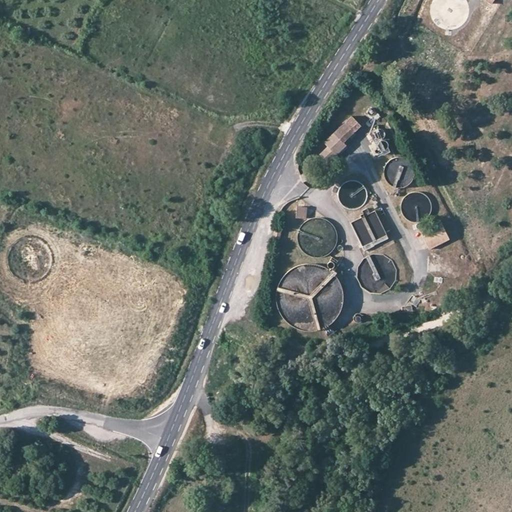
[(343,142),(360,126),(350,116),(324,140),(328,144),(336,153),(345,144),(343,142)]
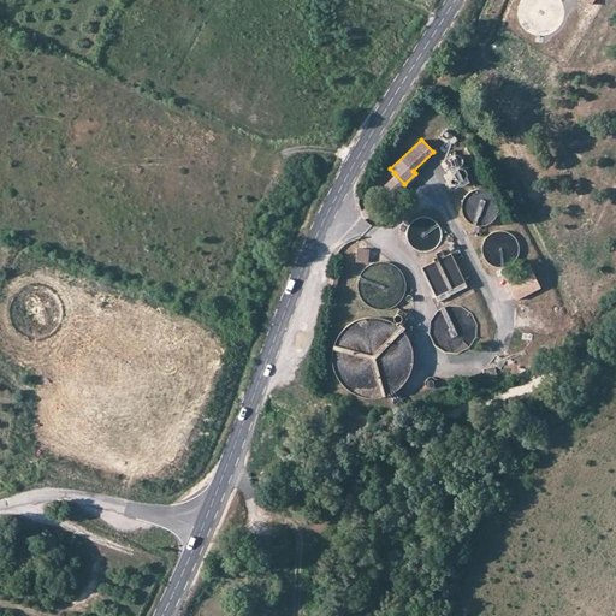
[(450,154),(455,182),(466,181),(461,152),(450,154)]
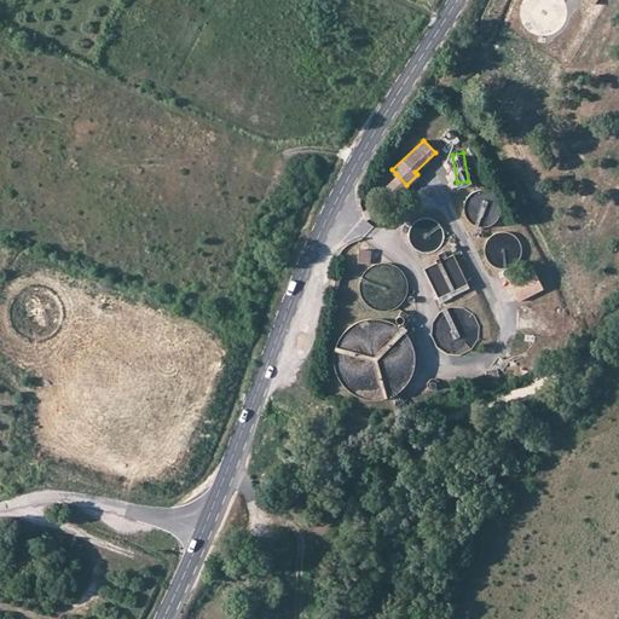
[(397,194),(406,185),(397,174),(387,183),(397,194)]
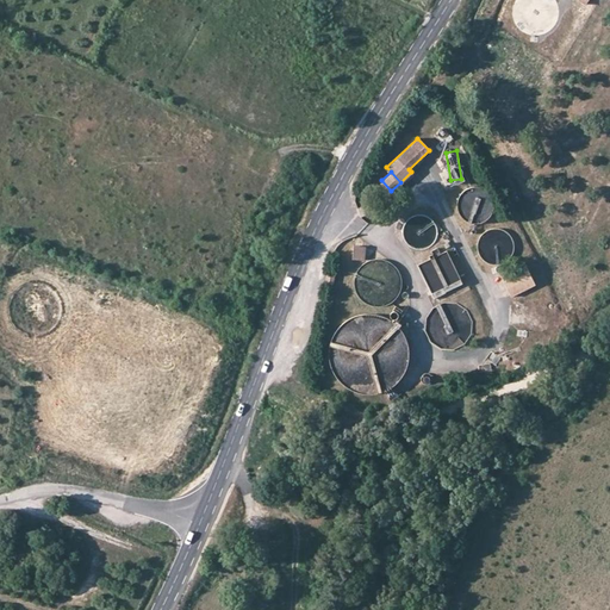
[(354,244),(353,257),(362,257),(365,246),(354,244)]
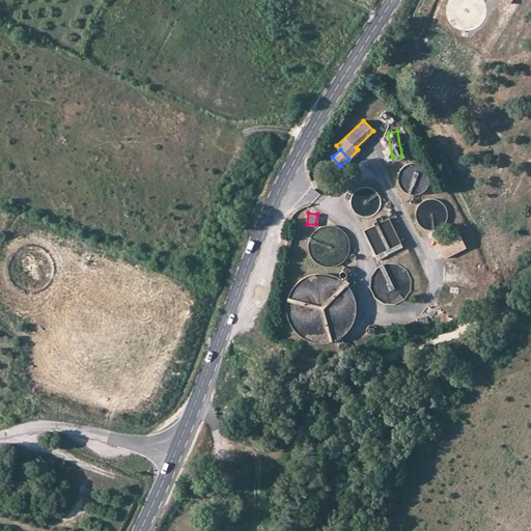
[(459,232),(439,243),(446,258),(467,248),(459,232)]
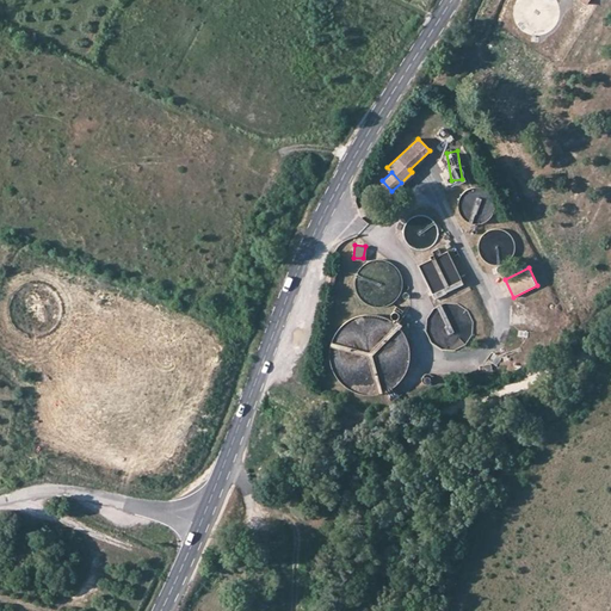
[(337,272),(327,271),(326,283),(335,284),(337,272)]
